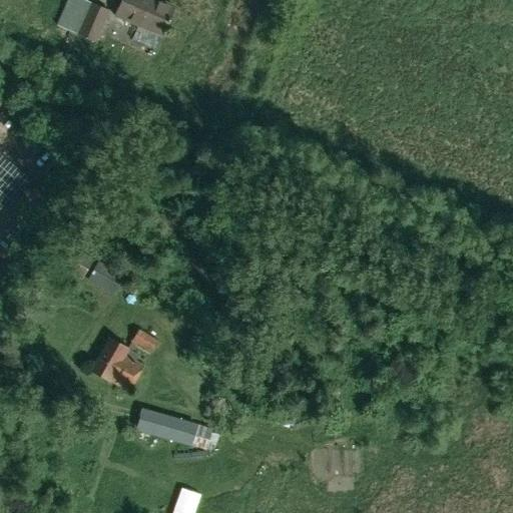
[(109,11),(82,0),(67,0),(56,27),(95,44),(109,11)]
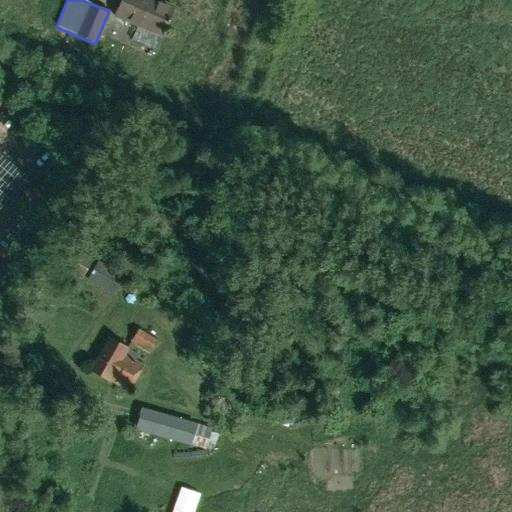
[(173,7),(158,0),(122,0),(115,15),(160,36),(173,7)]
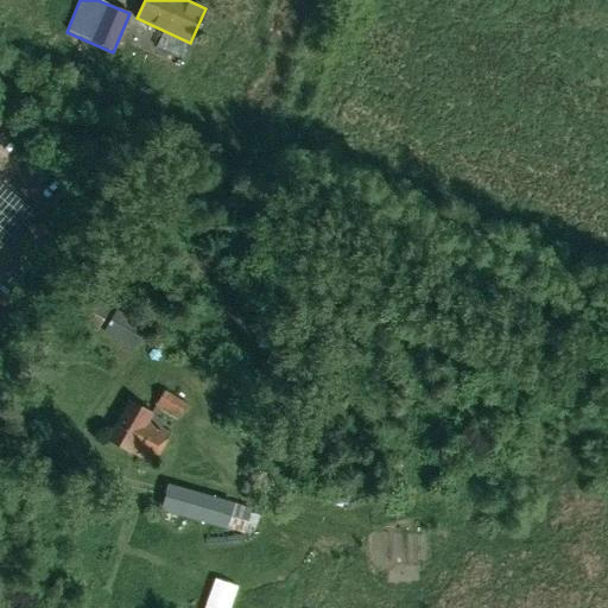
[(109,308),(80,290),(68,311),(97,328),(109,308)]
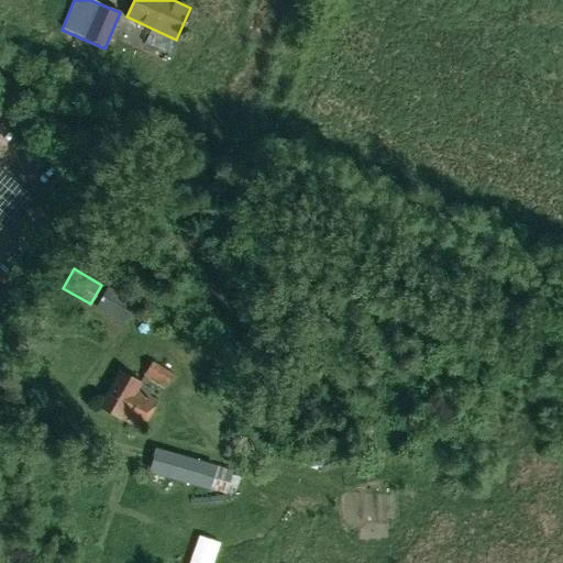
[(94,309),(123,326),(136,302),(107,286),(94,309)]
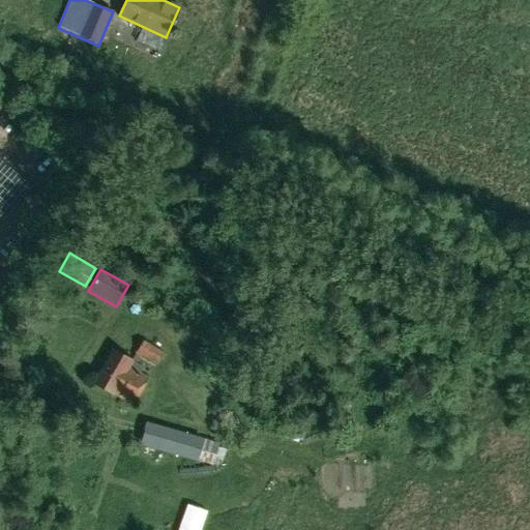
[(136,353),(156,365),(164,353),(148,344),(149,343),(143,340),(136,353)]
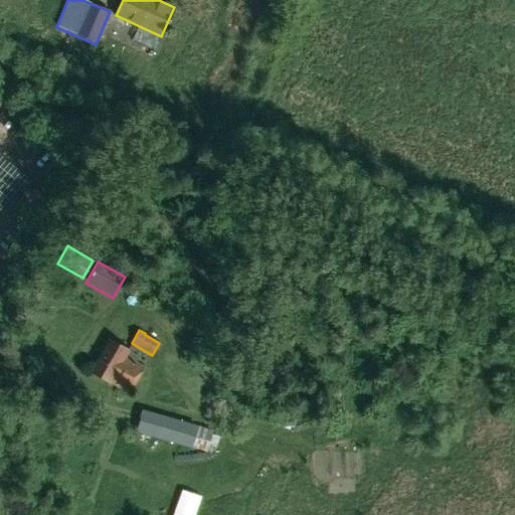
[(91,372),(129,392),(143,367),(124,357),(128,350),(109,340),(91,372)]
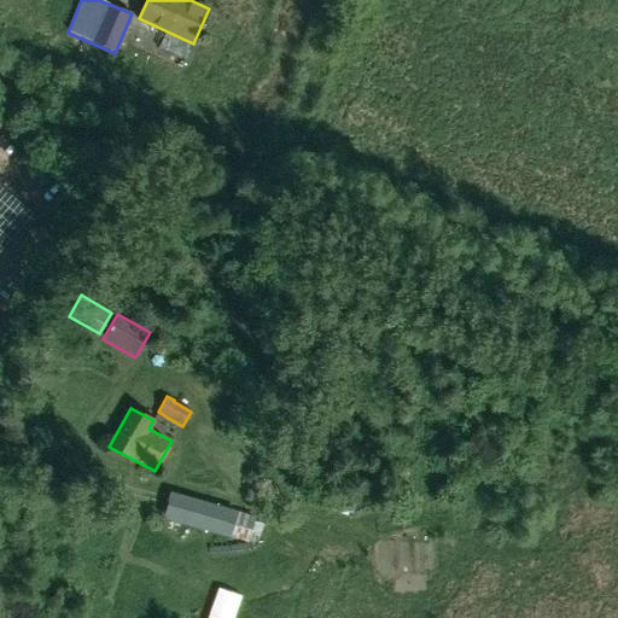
[(235,513),(170,495),(164,518),(188,524),(185,536),(202,540),(204,529),(248,541),(255,516),(237,511),(235,513)]
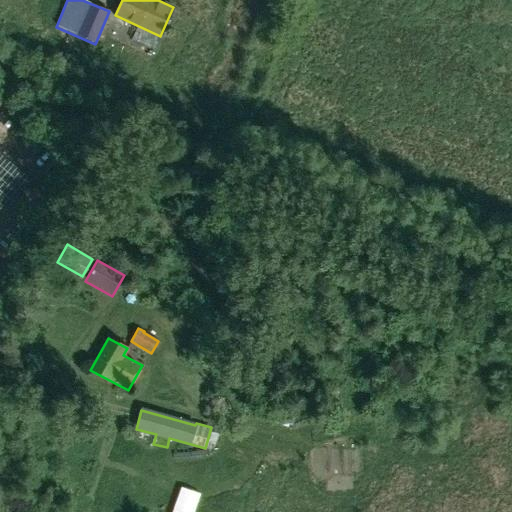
[(128,445),(115,459),(123,467),(136,453),(128,445)]
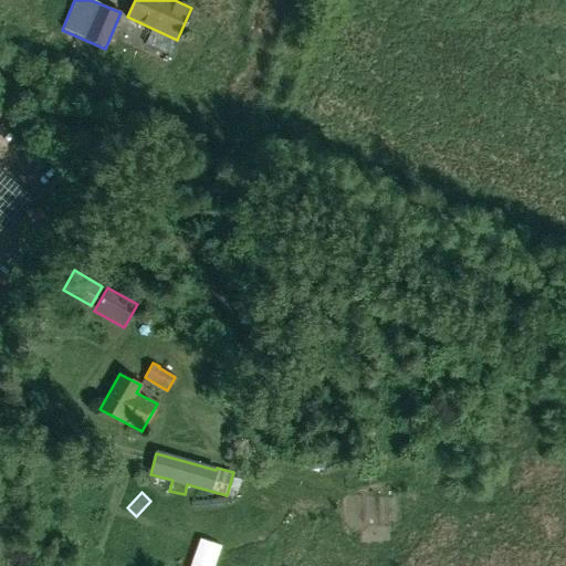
[(215,565),(221,546),(200,538),(190,565),(215,565)]
